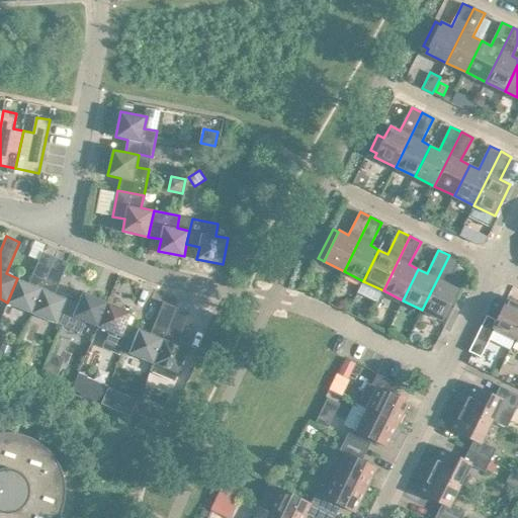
[(7,303),(32,313),(56,257),(42,251),(29,282),(17,278),(7,303)]
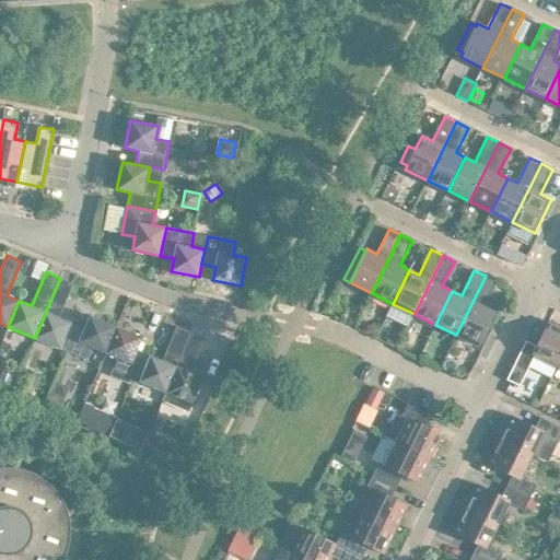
[(486,276),(456,335),(479,346),(496,312),(485,307),(497,282),(486,276)]
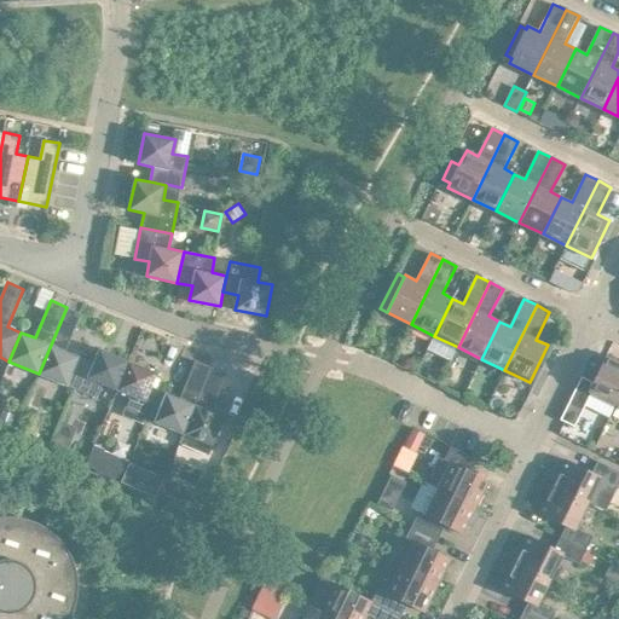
[(39,374),(68,386),(80,357),(65,351),(81,313),(67,307),(39,374)]
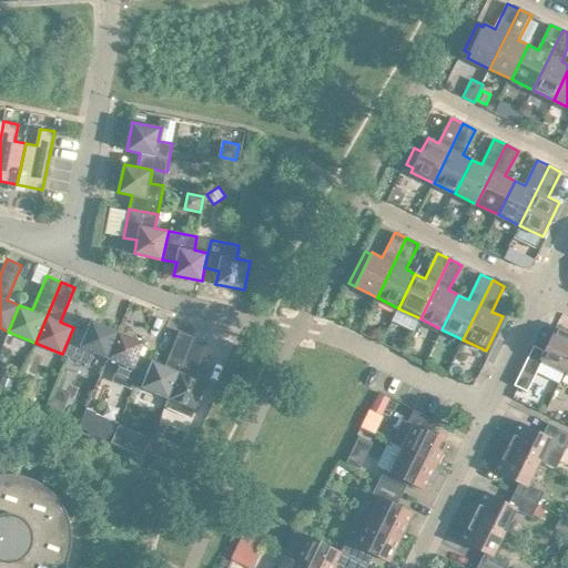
[(94,353),(108,357),(119,331),(91,320),(87,333),(73,327),(62,354),(89,365),(94,353)]
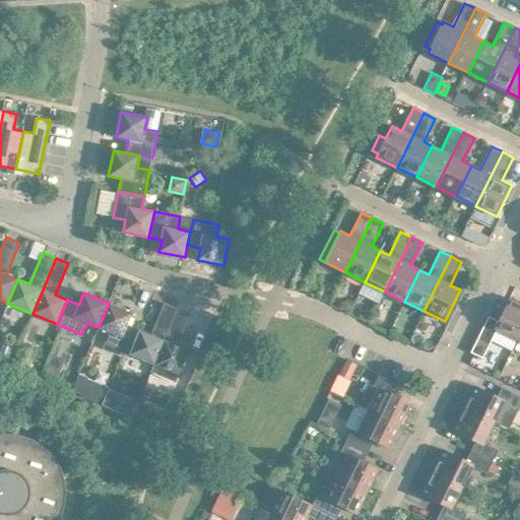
[(497,329),(517,339),(519,334),(519,303),(510,299),(499,321),(489,316),(478,338),(490,344),(497,329)]
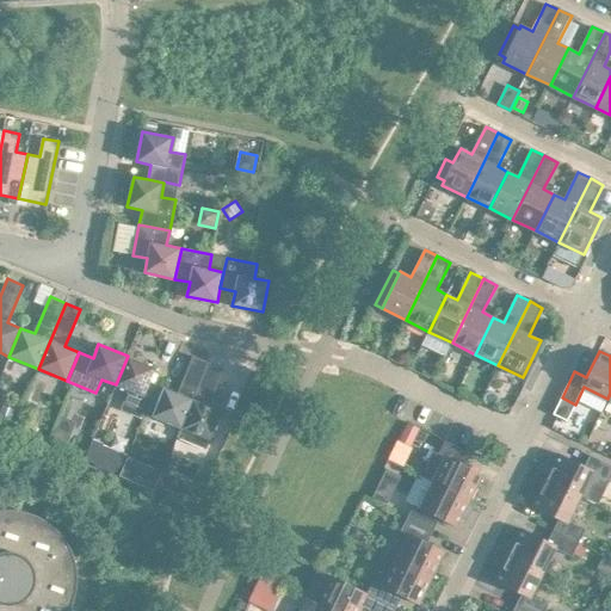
[(402,355),(399,363),(411,369),(417,357),(408,352),(402,355)]
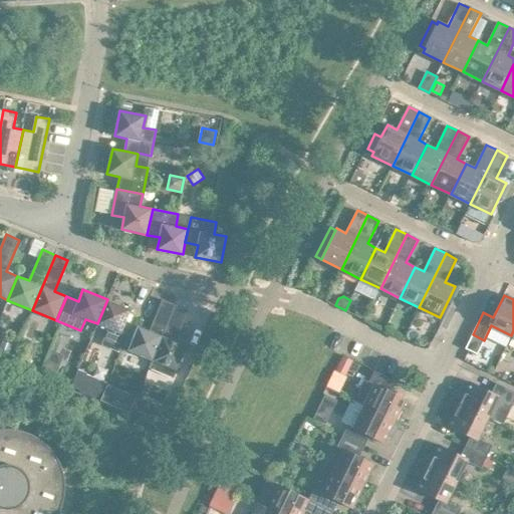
[(104,340),(129,350),(139,326),(126,321),(132,309),(107,299),(97,323),(108,328),(104,340)]
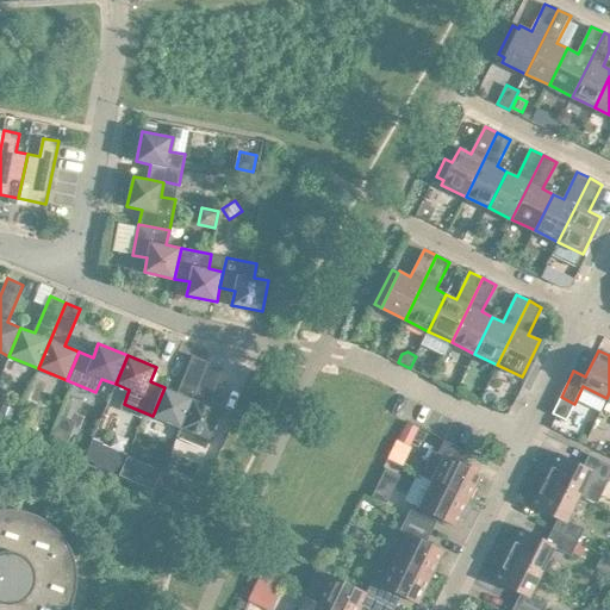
[(153,416),(181,428),(209,362),(193,355),(178,392),(165,387),(153,416)]
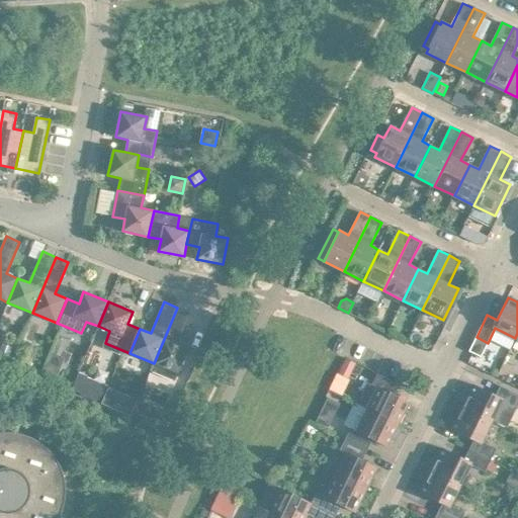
[(177,308),(154,363),(178,373),(188,349),(177,344),(190,313),(177,308)]
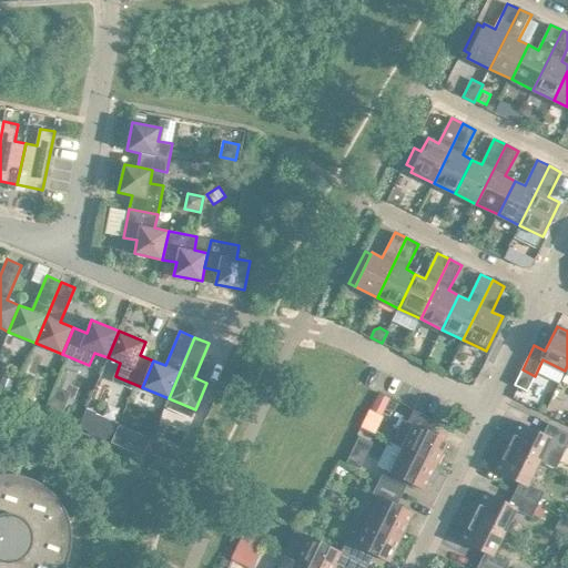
[(3,376),(0,383),(0,388),(10,393),(14,381),(3,376)]
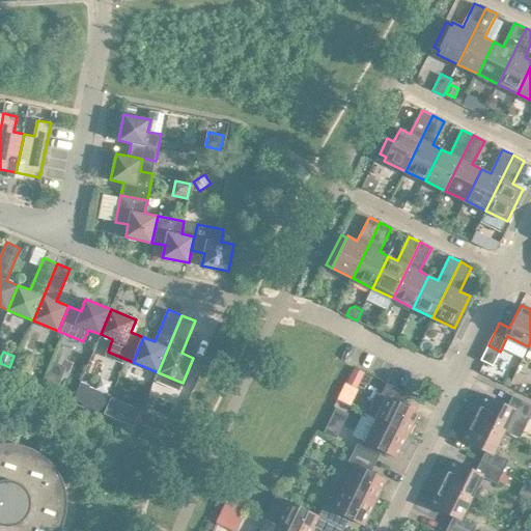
[(355,367),(347,382),(358,387),(365,372),(355,367)]
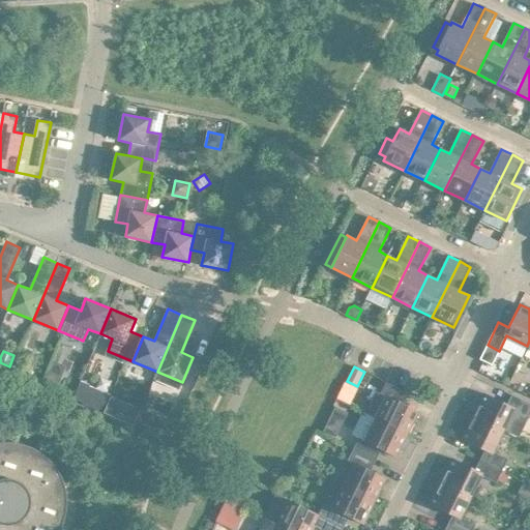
[(49,371),(45,381),(59,386),(63,377),(49,371)]
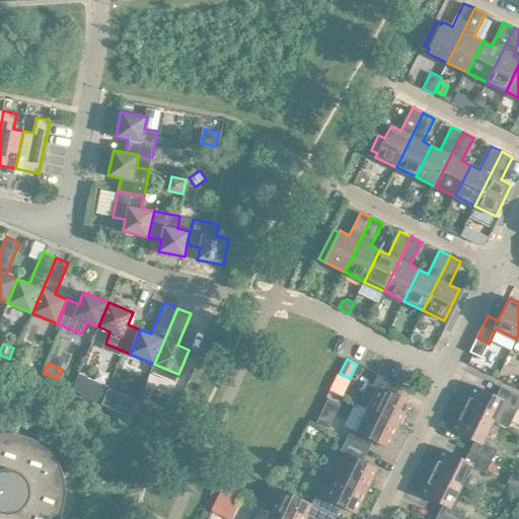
[(79,372),(71,390),(101,403),(109,386),(88,377),(88,376),(79,372)]
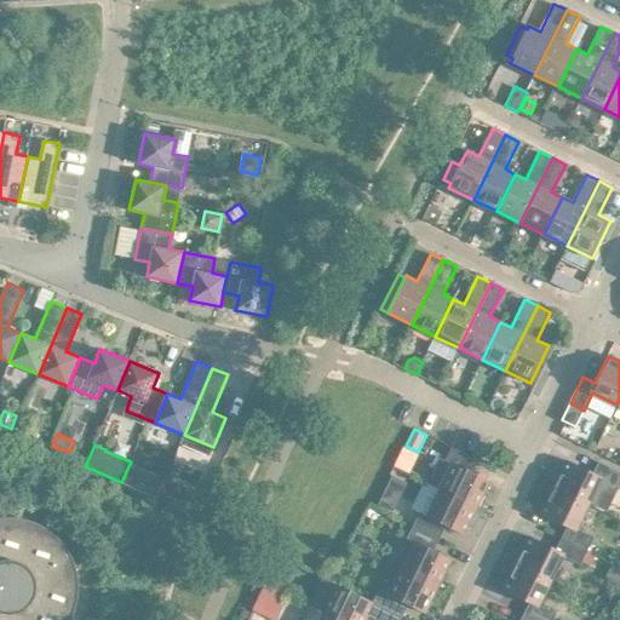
[(453,463),(440,489),(477,507),(491,481),(472,472),(478,460),(452,447),(446,460),(453,463)]
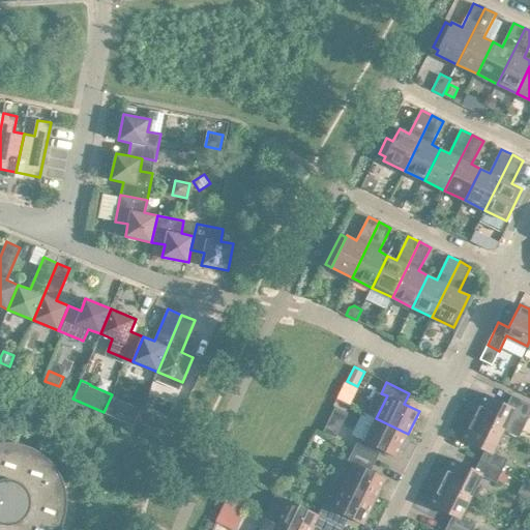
[(484,392),(473,416),(503,431),(513,410),(529,417),(529,414),(529,403),(512,394),(507,404),(484,392)]
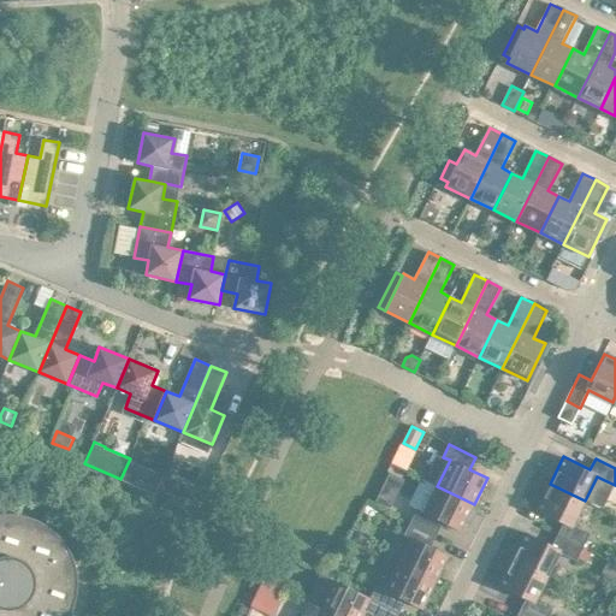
[(130,460),(122,480),(138,487),(147,468),(130,460)]
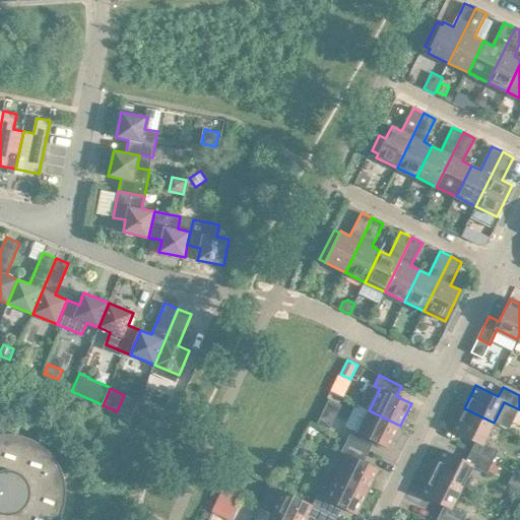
[(156,408),(150,423),(167,429),(173,415),(156,408)]
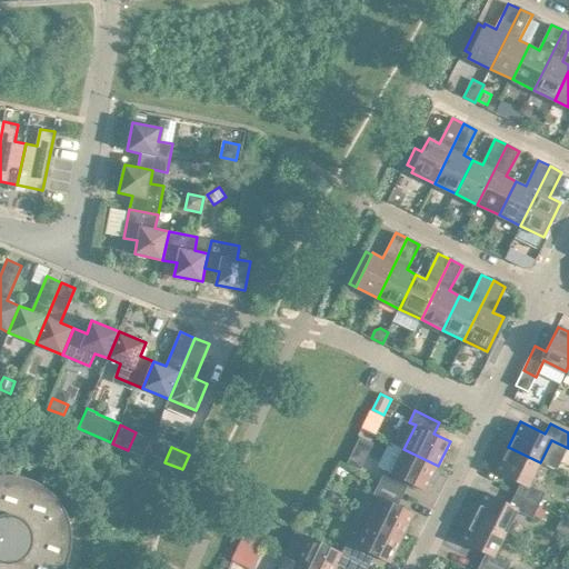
[(520,483),(516,493),(539,506),(546,492),(530,485),(540,462),(508,447),(496,471),(520,483)]
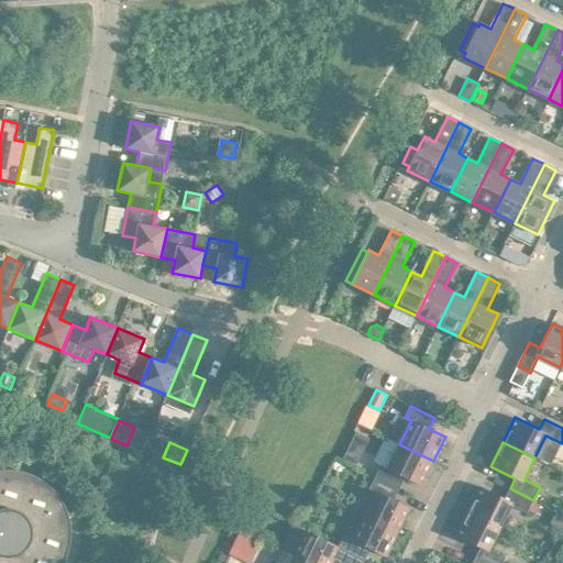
[(350,444),(343,457),(357,464),(364,451),(350,444)]
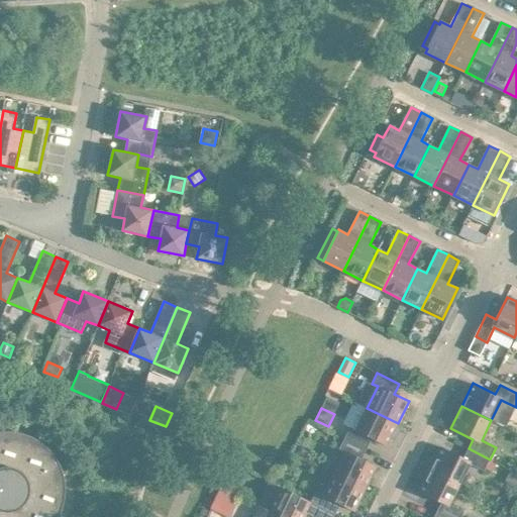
[(350,427),(345,437),(367,448),(372,438),(388,445),(398,423),(367,408),(355,429),(350,427)]
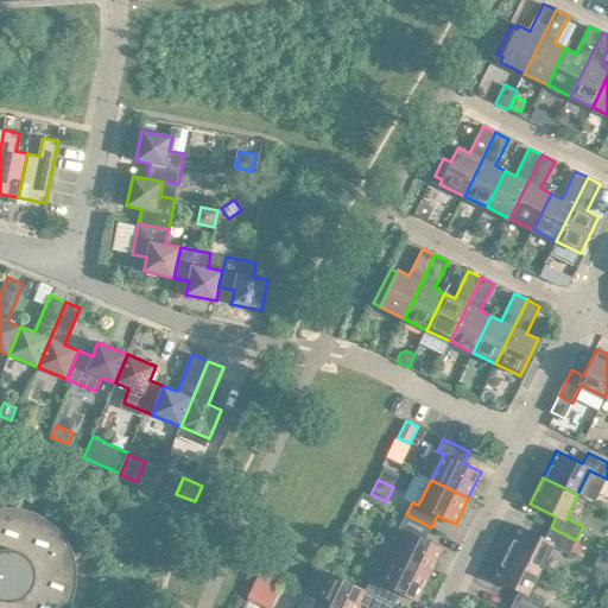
[(0,607),(69,607),(70,607),(74,600),(77,582),(77,572),(76,564),(75,555),(69,542),(62,531),(56,525),(49,519),(40,514),(32,511),(24,508),(16,507),(4,507),(0,507),(0,607)]
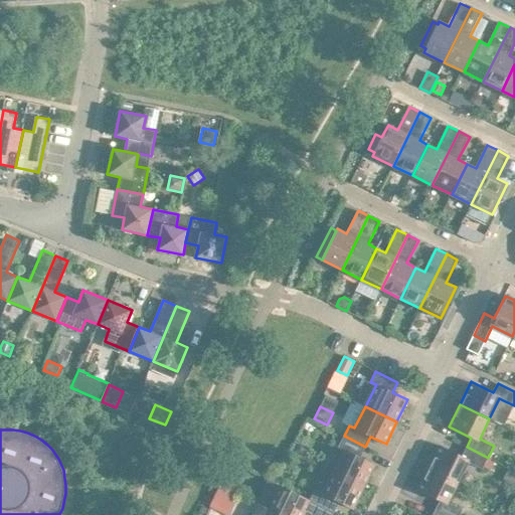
[(344,450),(333,471),(365,487),(376,465),(360,457),(365,447),(344,436),(338,447),(344,450)]
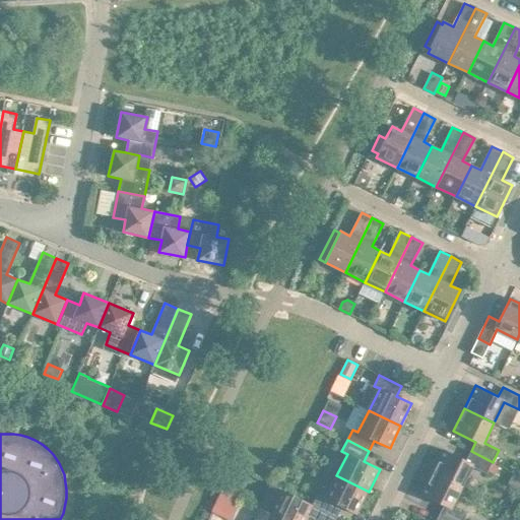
[(299,456),(300,457),(307,460),(311,452),(304,448),(303,448),(299,456)]
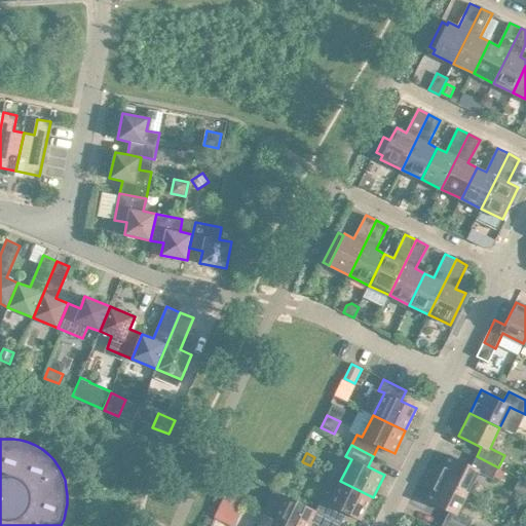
[(449,454),(438,477),(467,492),(478,472),(493,479),(498,467),(477,456),(472,465),(449,454)]
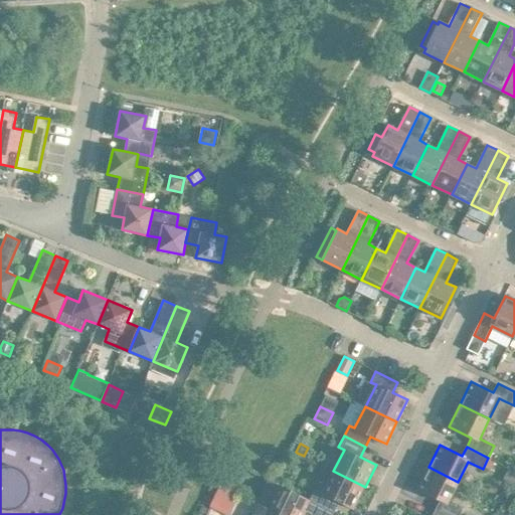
[(436,510),(446,514),(459,514),(463,509),(449,502),(458,482),(428,467),(417,489),(440,500),(436,510)]
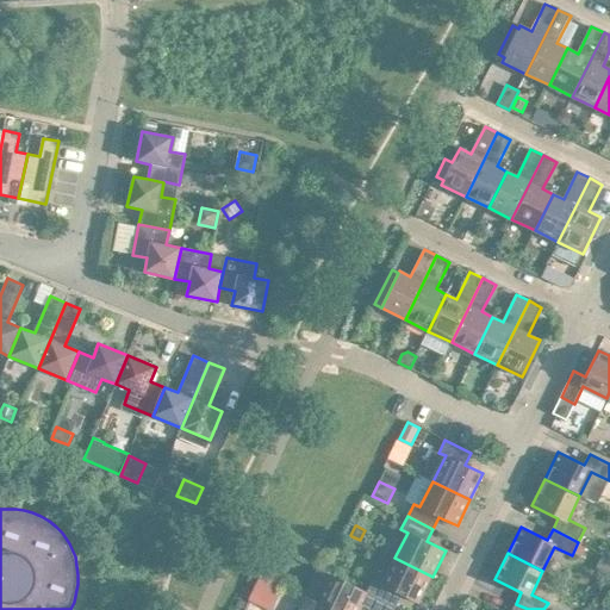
[(373,579),(367,592),(396,607),(402,595),(419,603),(433,577),(394,558),(383,584),(373,579)]
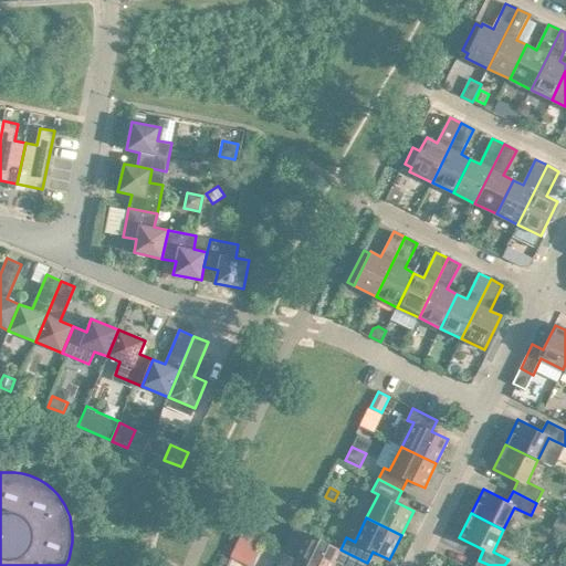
[(250,521),(244,532),(262,541),(268,530),(250,521)]
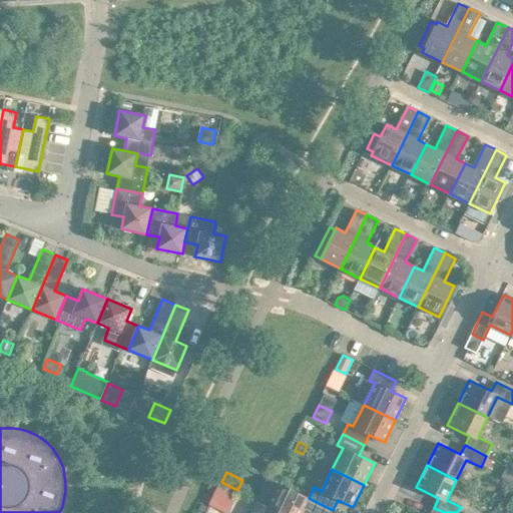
[(214,496),(209,505),(225,512),(228,512),(239,491),(237,490),(221,482),(214,496)]
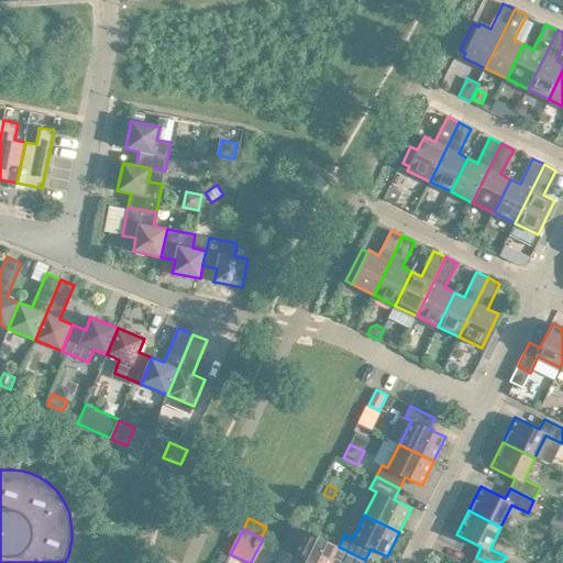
[(305,530),(294,554),(310,562),(331,562),(333,559),(341,562),(362,562),(365,560),(339,547),(305,530)]
